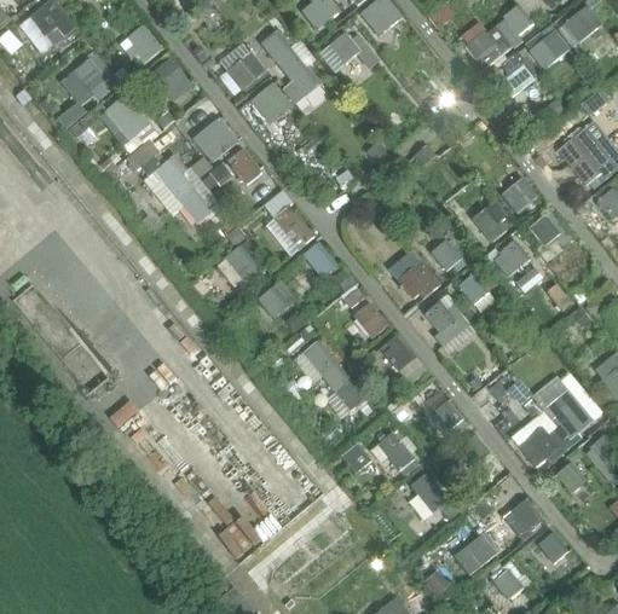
[(48,0),(29,16),(53,46),(76,27),(55,0),(48,0)]
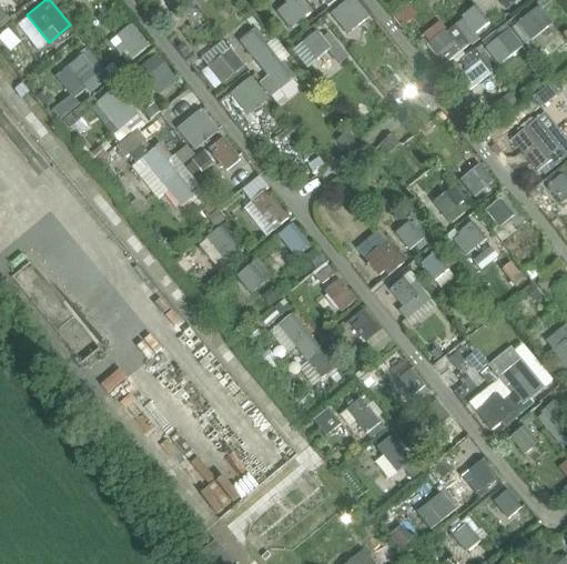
[(311,10),(302,0),(285,0),(286,1),(276,9),(290,27),(311,10)]
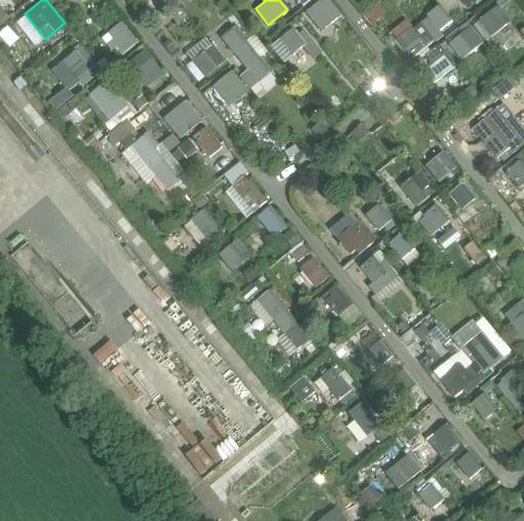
[(340,13),(329,0),(317,0),(305,10),(320,30),(340,13)]
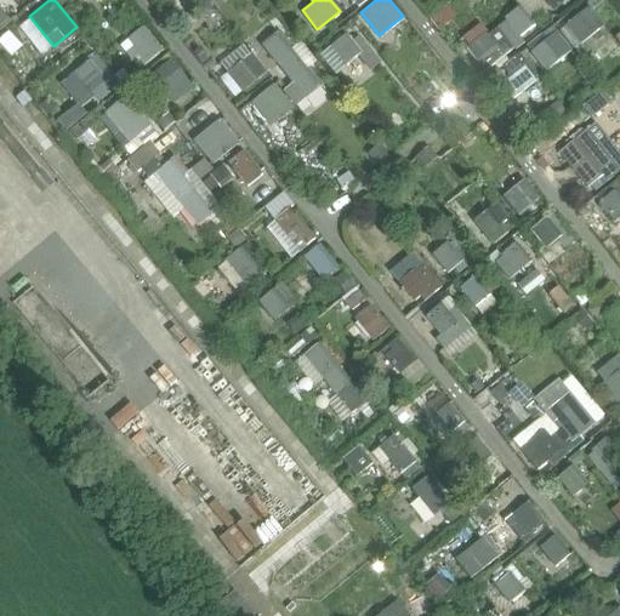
[(534,22),(518,4),(504,16),(506,18),(496,26),(512,46),(515,49),(524,40),(519,34),(534,22)]
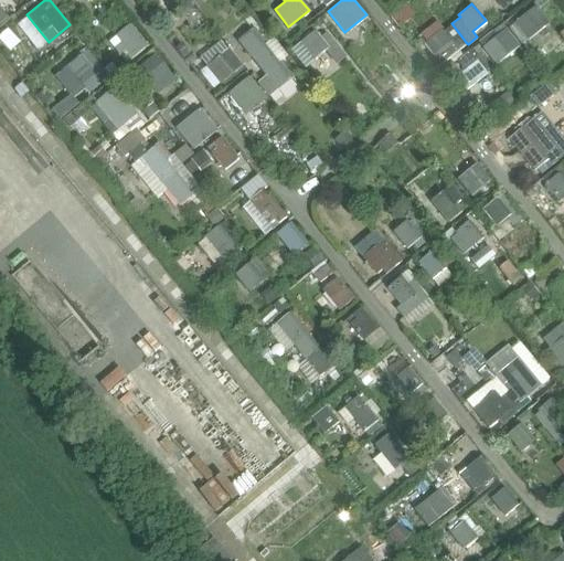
[(522,43),(549,22),(534,3),(509,24),(522,43)]
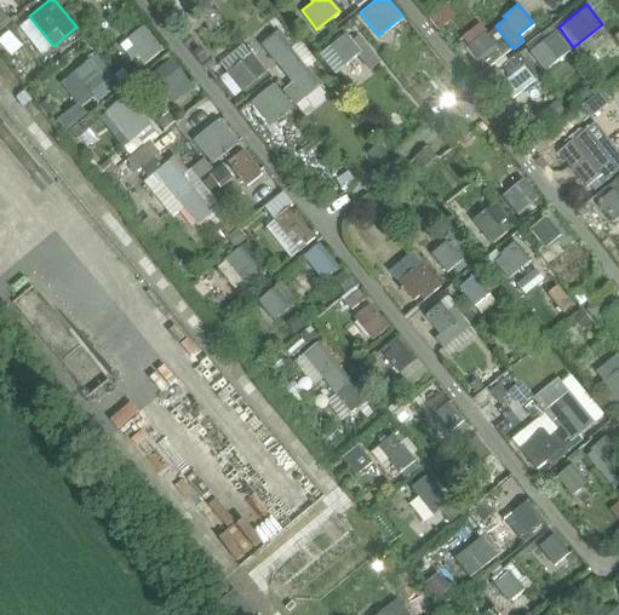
[(479,19),(460,34),(468,44),(465,46),(483,68),(511,46),(496,26),(487,33),(486,32),(485,30),(486,29),(479,19)]
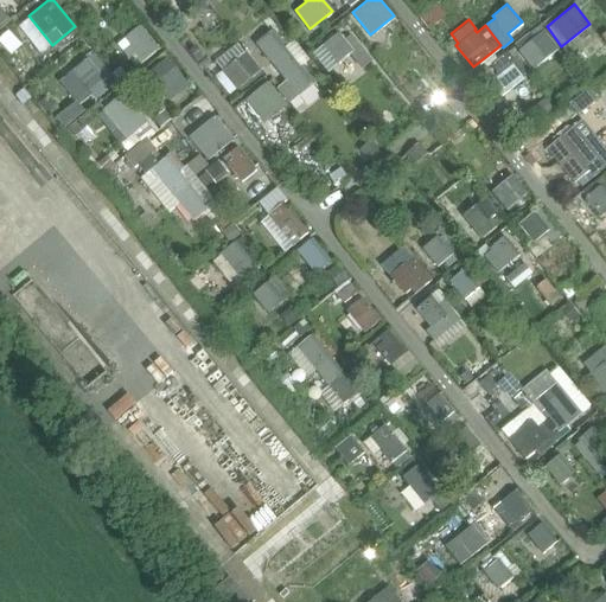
[(158,46),(139,24),(125,36),(131,44),(123,50),(135,65),(158,46)]
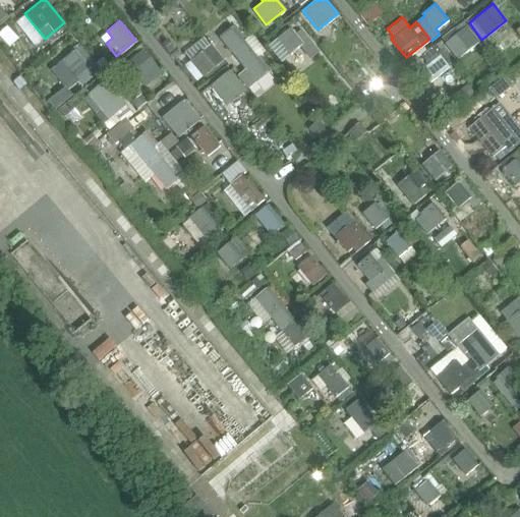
[(477,42),(461,20),(454,26),(453,26),(441,38),(458,58),(477,42)]
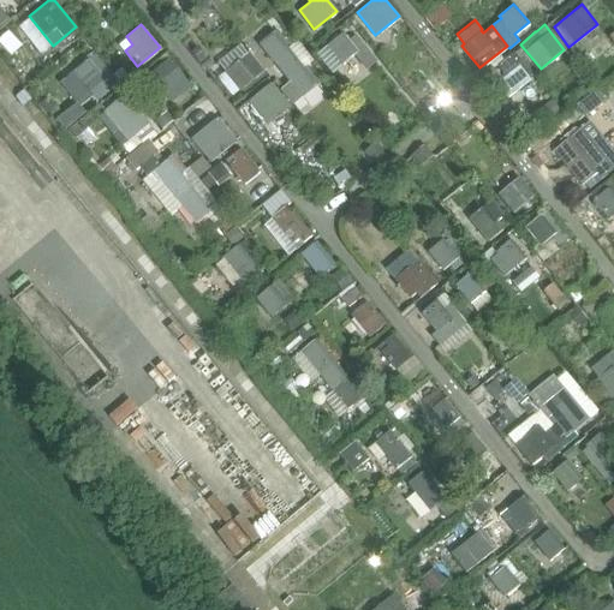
[(276,28),(258,42),(274,60),(275,59),(286,72),(285,73),(287,76),(290,79),(282,85),(276,76),(273,79),(292,103),(320,81),(305,64),(290,45),(276,28)]
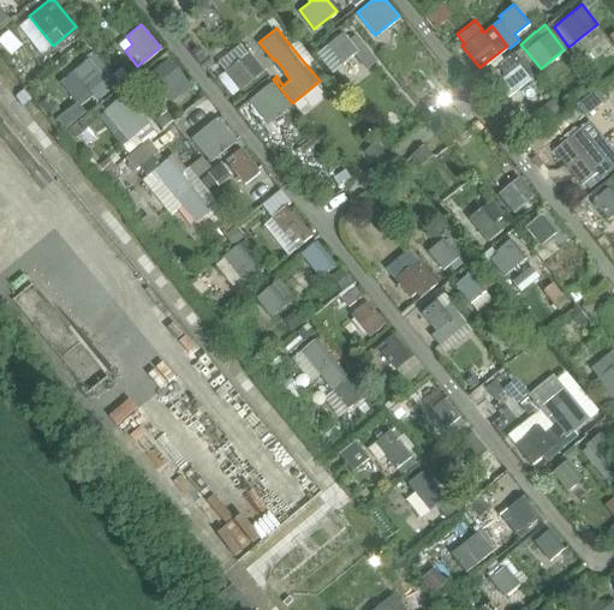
[(357,51),(341,31),(327,43),(341,63),(357,51)]
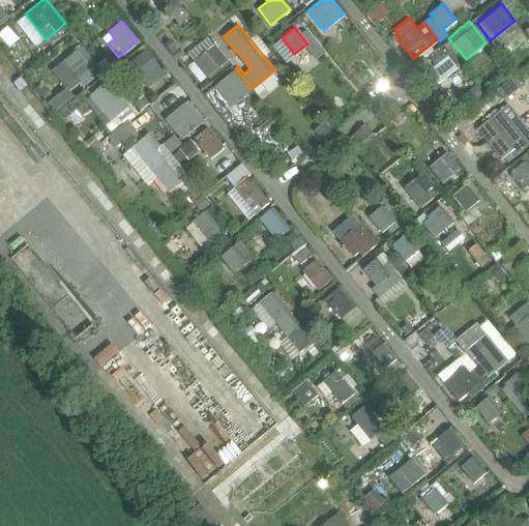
[(206,36),(186,52),(206,77),(207,76),(209,78),(229,62),(227,60),(228,59),(214,42),(212,45),(206,36)]
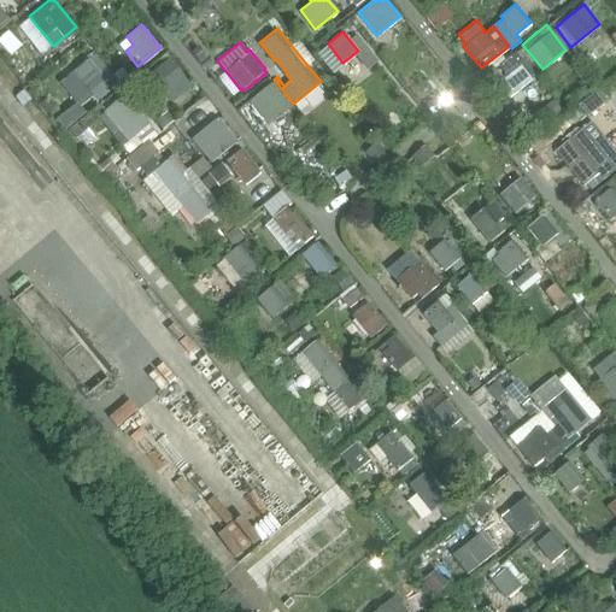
[(95,53),(63,77),(82,103),(92,95),(97,100),(109,90),(105,86),(107,84),(110,87),(118,80),(116,77),(115,77),(113,76),(95,53)]
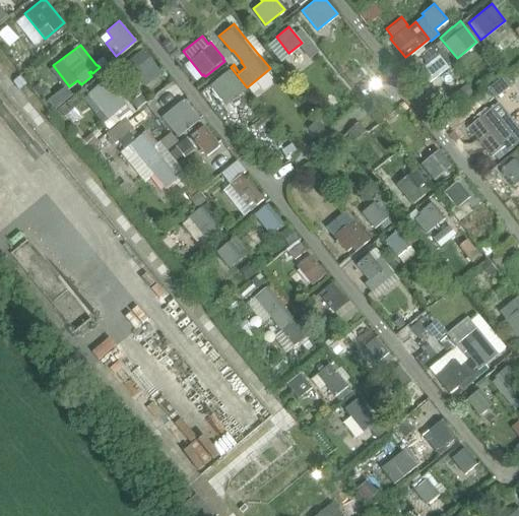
[(448,65),(431,45),(419,53),(426,61),(415,70),(426,82),(448,65)]
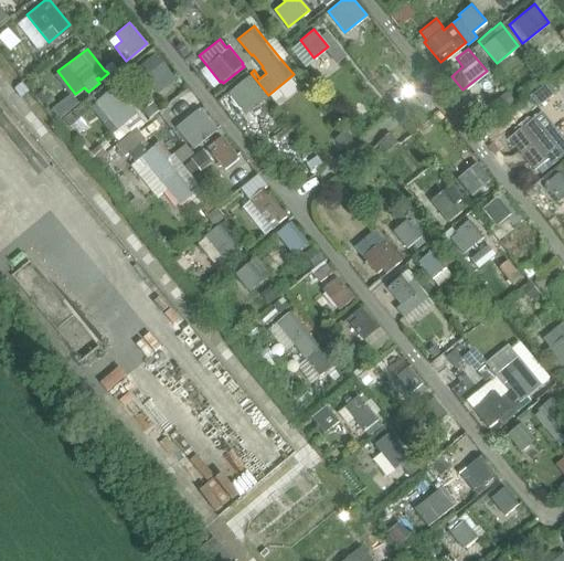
[(155,54),(141,65),(156,83),(151,85),(158,93),(174,78),(155,54)]
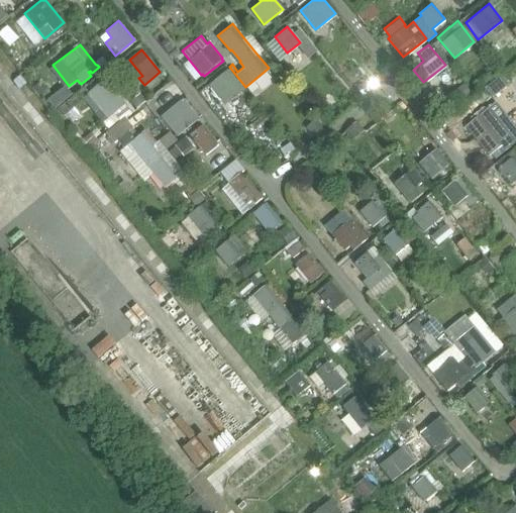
[(243,88),(227,69),(208,84),(224,103),(243,88)]
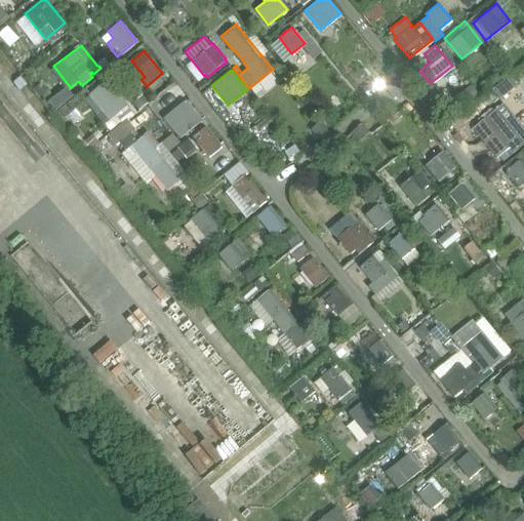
[(108,77),(89,92),(90,92),(103,109),(110,117),(115,113),(122,122),(126,118),(135,111),(108,77)]
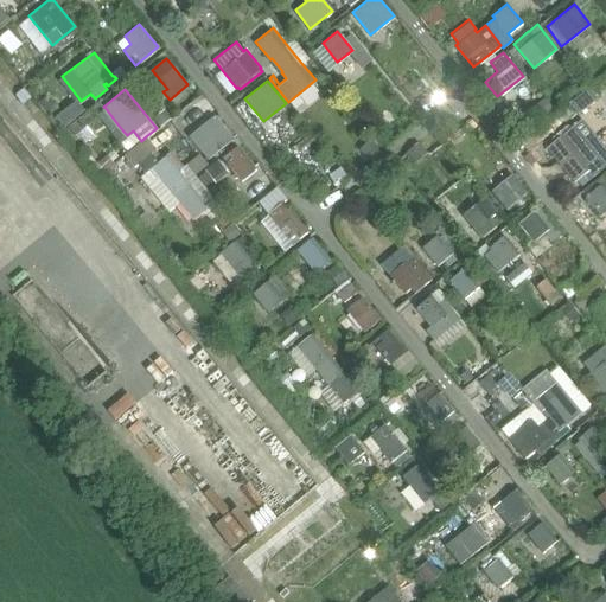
[(163,108),(152,116),(159,126),(170,117),(163,108)]
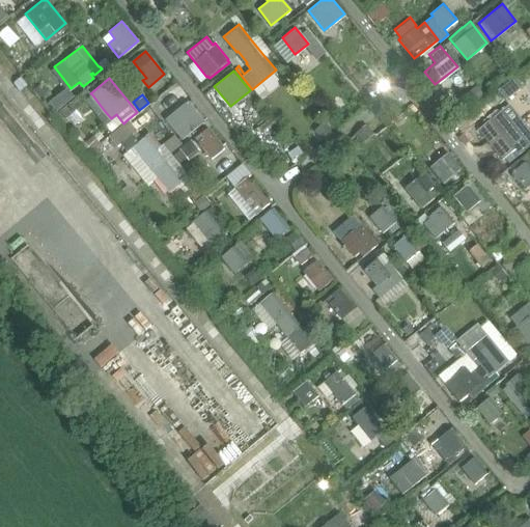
[(180,121),(173,128),(182,138),(206,117),(191,99),(187,102),(174,113),(180,121)]
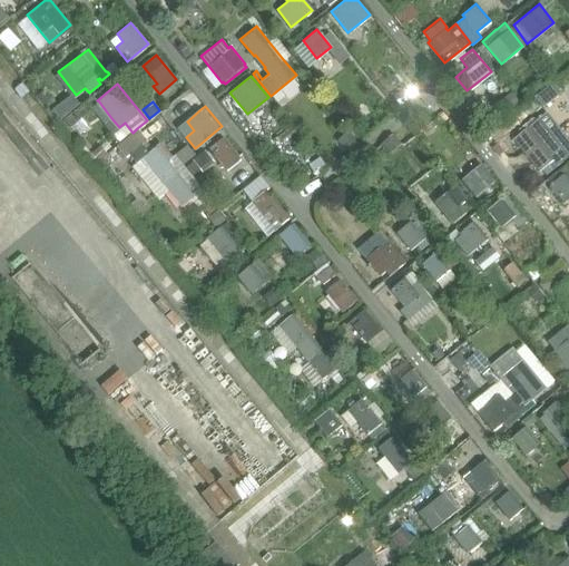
[(567,155),(547,129),(538,117),(513,137),(539,171),(548,163),(551,168),(567,155)]
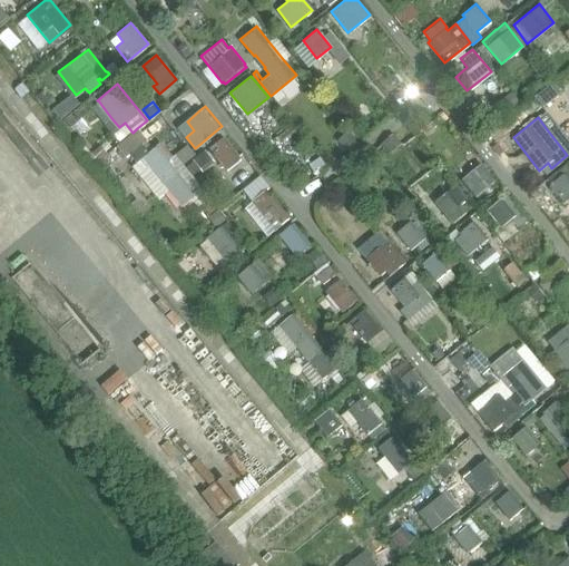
[(133,133),(116,145),(126,157),(129,154),(136,163),(131,166),(158,196),(168,187),(183,204),(194,194),(202,204),(196,208),(204,217),(217,207),(218,206),(203,187),(183,164),(174,154),(172,156),(159,140),(154,145),(155,146),(151,148),(145,140),(146,139),(137,128),(133,133)]
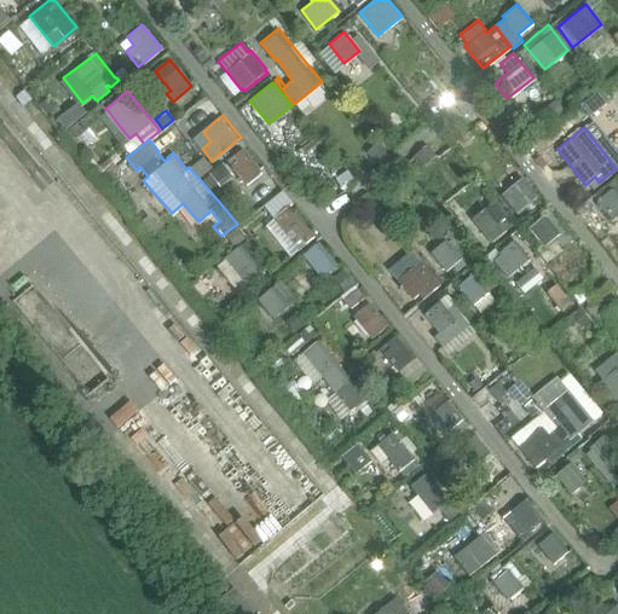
[(379,140),(365,150),(374,162),(387,152),(379,140)]
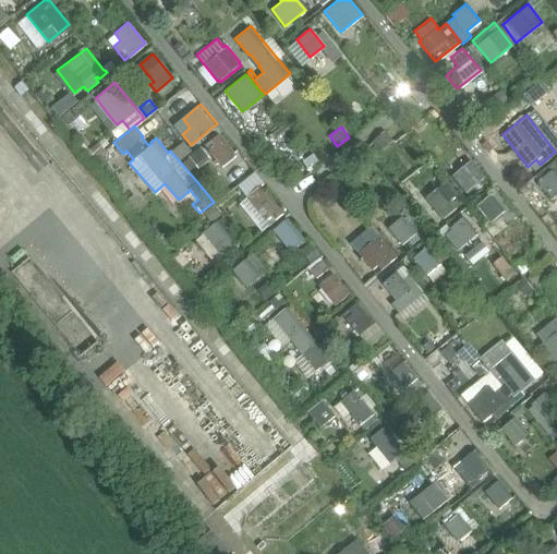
[(234,154),(218,133),(204,144),(221,166),(234,154)]
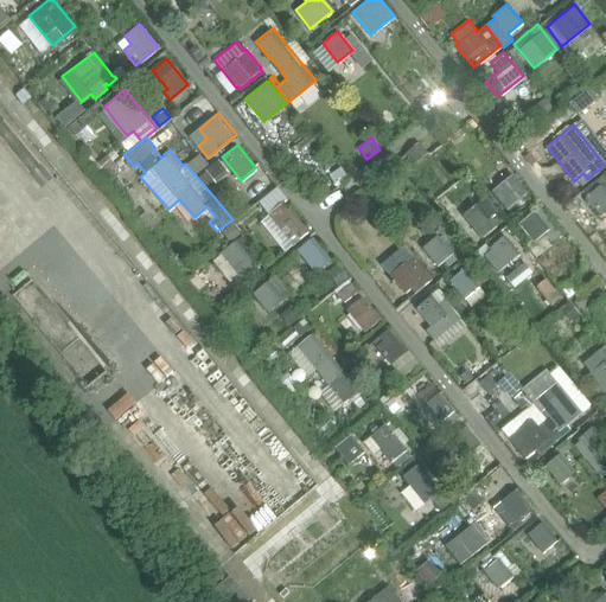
[(605,174),(604,172),(582,189),(587,194),(585,197),(599,215),(605,209),(605,174)]
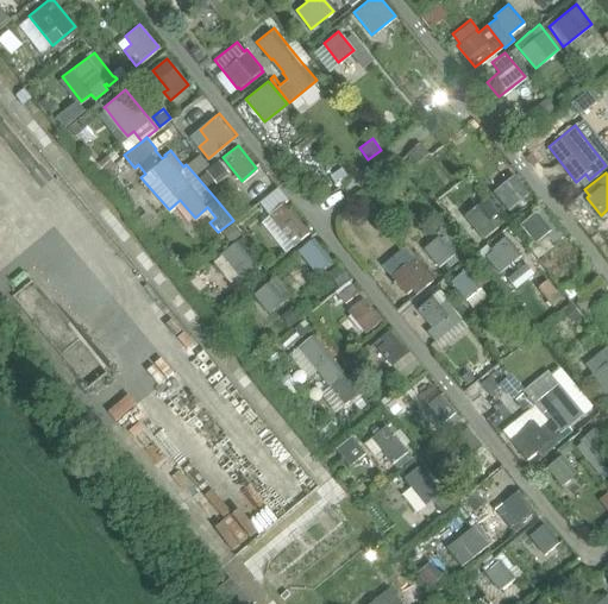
[(513,174),(493,190),(508,209),(528,193),(513,174)]
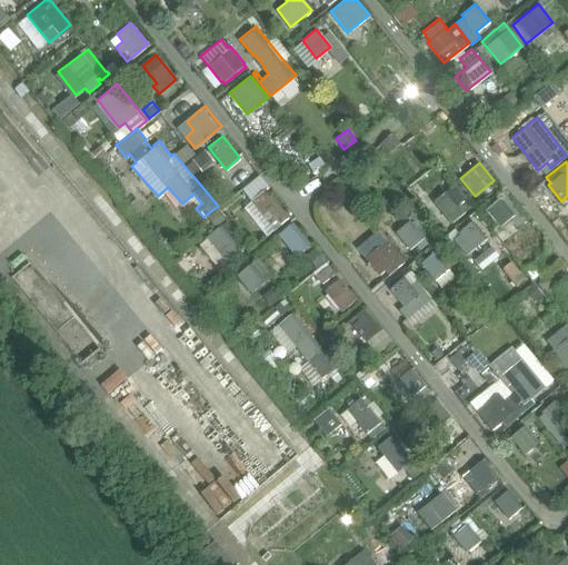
[(218,206),(217,207),(222,215),(247,196),(250,200),(242,207),(266,235),(288,217),(265,189),(267,187),(258,175),(242,187),(241,187),(218,206)]
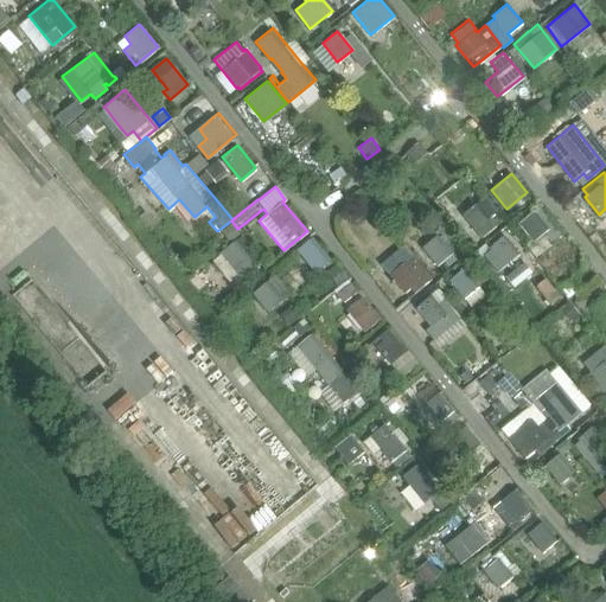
[(496,210),(484,196),(463,213),(480,236),(496,224),(490,216),(496,210)]
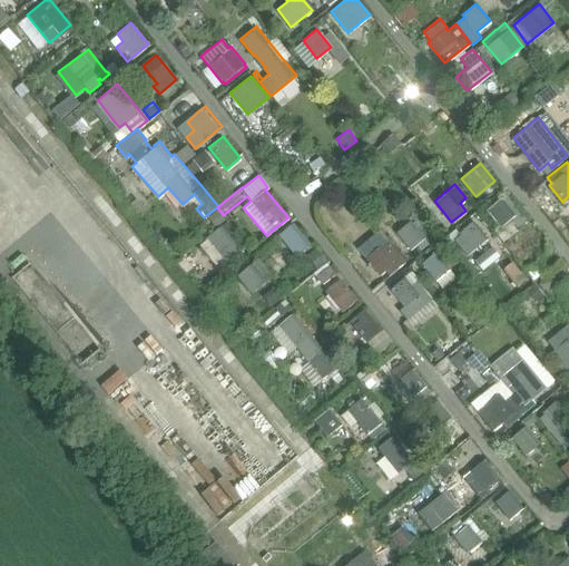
[(506,194),(487,210),(498,223),(492,227),(502,241),(527,220),(506,194)]
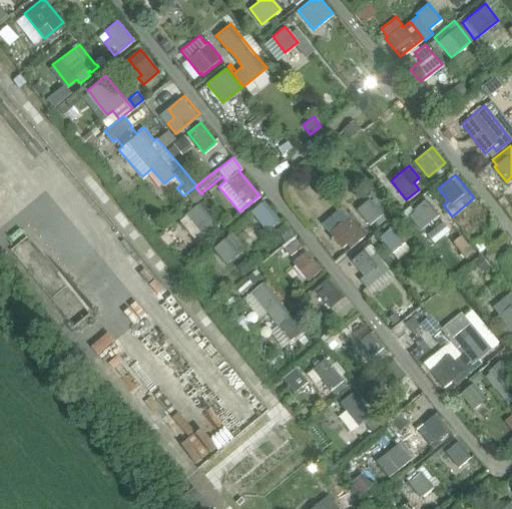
[(187,213),(179,219),(196,239),(202,233),(220,220),(204,198),(186,212),(187,213)]
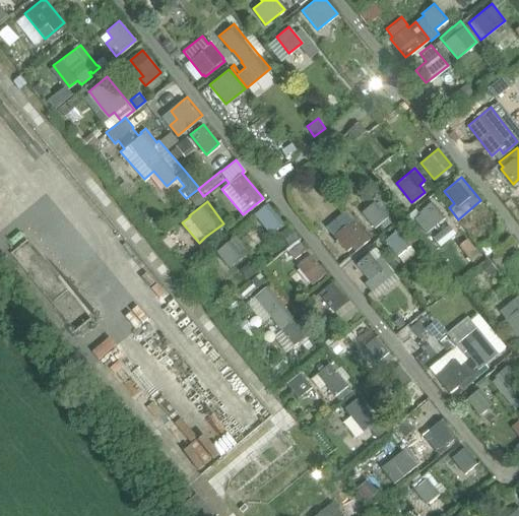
[(390,220),(374,201),(361,211),(374,227),(379,222),(383,227),(390,220)]
